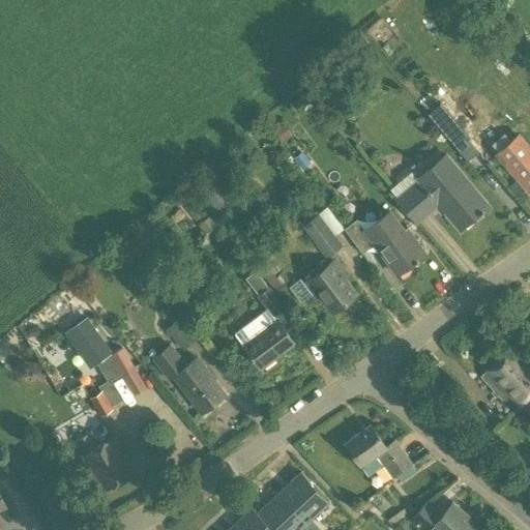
[(439,101),(427,112),(466,160),(477,151),(467,139),(469,137),(439,101)]
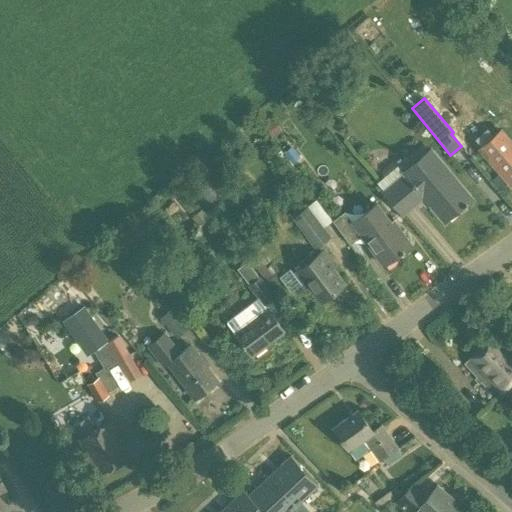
[(271,117),(262,124),(272,137),(281,130),(271,117)]
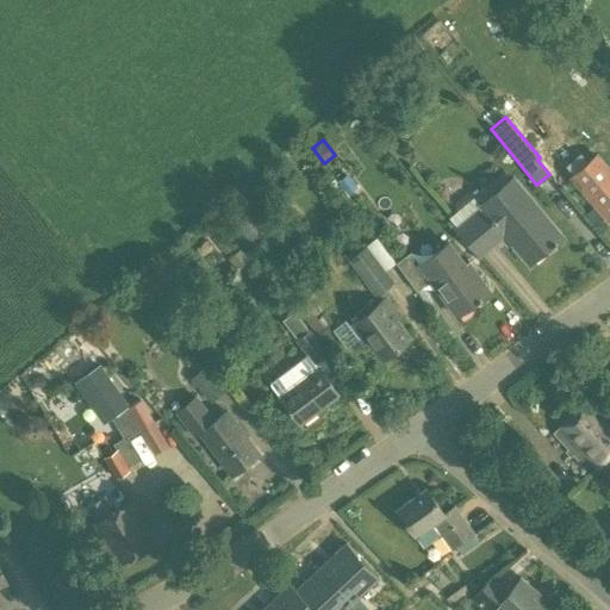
[(608,219),(609,217),(609,170),(597,155),(571,178),(608,219)]
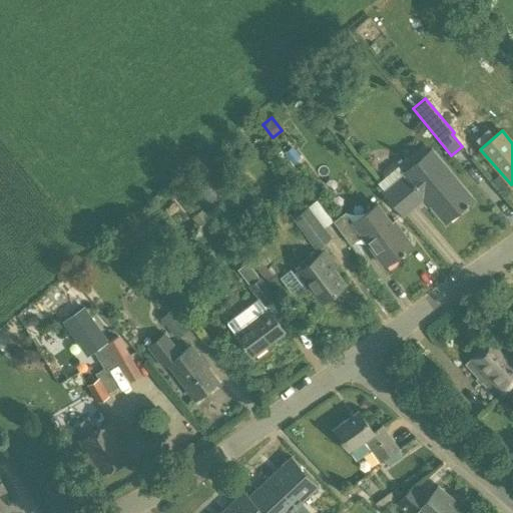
[(472,197),(432,149),(404,173),(405,174),(384,192),(403,214),(423,197),(444,221),(472,197)]
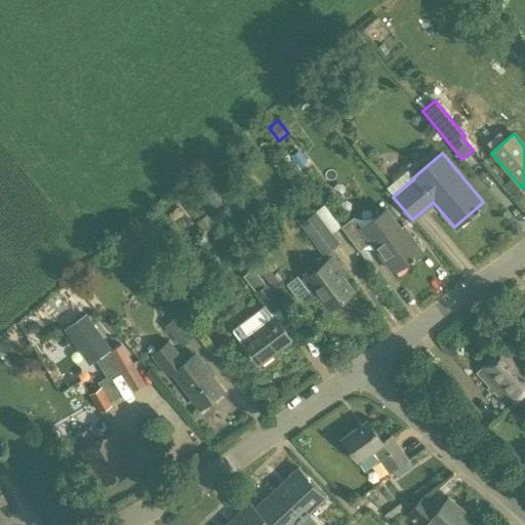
[(207,175),(190,191),(209,213),(223,201),(227,198),(207,175)]
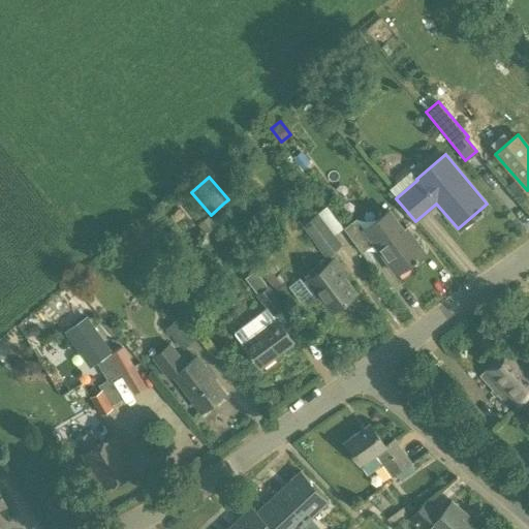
[(403,230),(389,210),(363,228),(396,274),(424,253),(406,228),(403,230)]
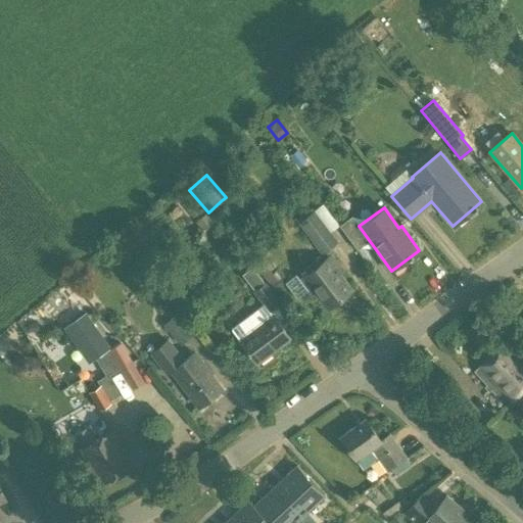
[(327,249),(337,241),(314,209),(297,222),(321,253),(327,249)]
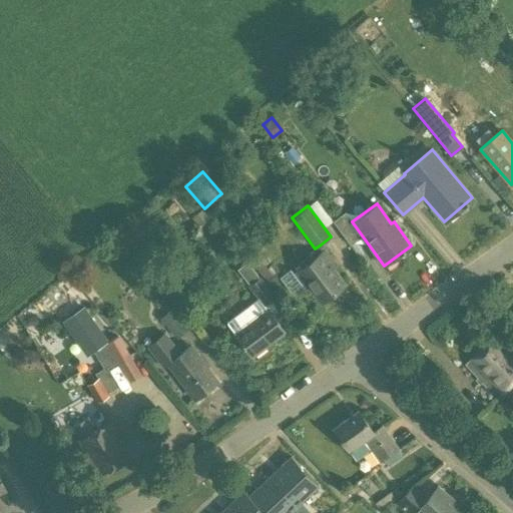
[(345,284),(330,265),(334,262),(325,250),(294,274),(290,269),(282,276),(279,278),(292,294),(302,286),(308,294),(312,291),(321,303),(345,284)]
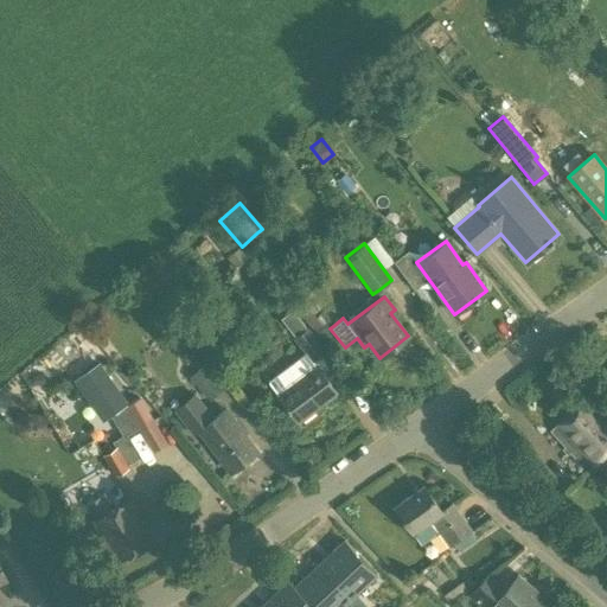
[(315,330),(321,325),(306,306),(300,311),(315,330)]
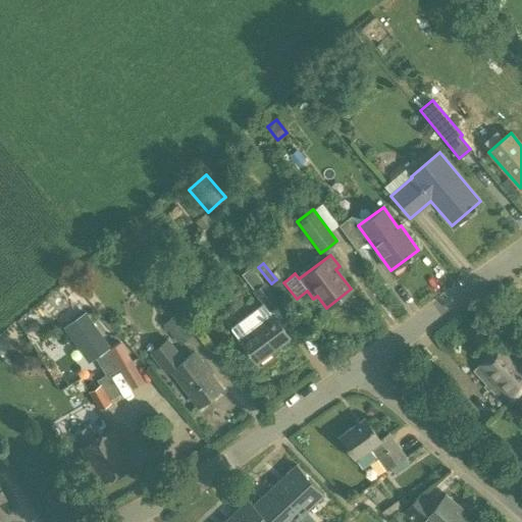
[(279,302),(252,265),(241,273),(250,285),(252,284),(254,289),(252,291),(267,311),(279,302)]
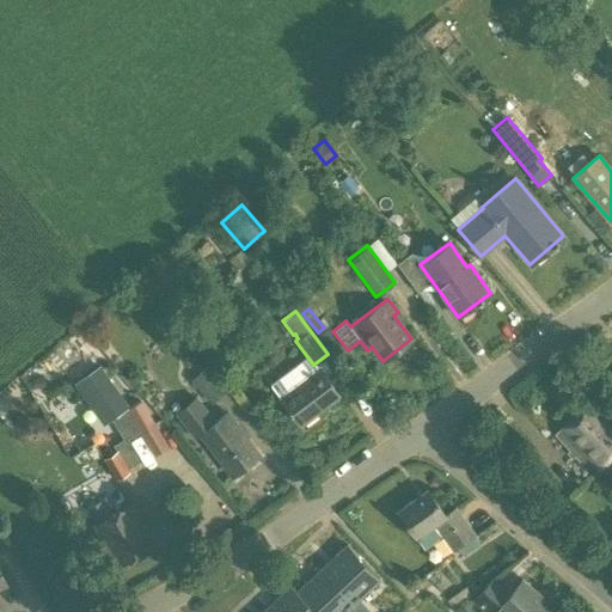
[(90,325),(93,340),(109,337),(105,322),(90,325)]
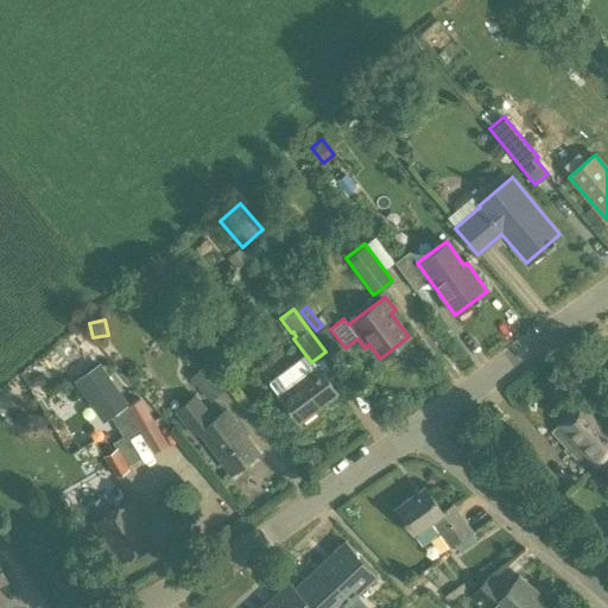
[(92,388),(111,416),(128,405),(99,362),(73,381),(83,394),(92,388)]
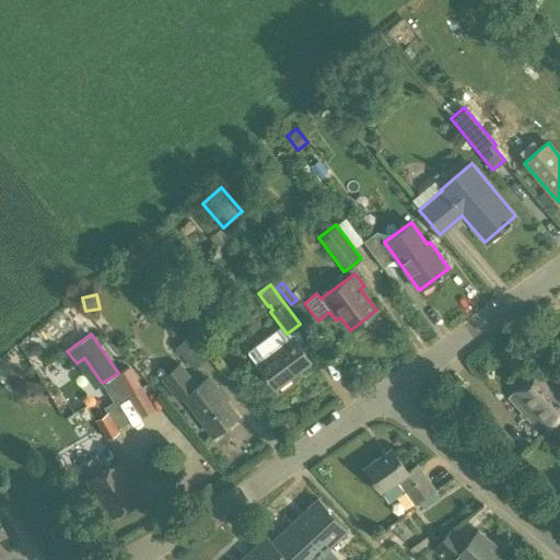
[(193,370),(205,358),(186,337),(173,349),(193,370)]
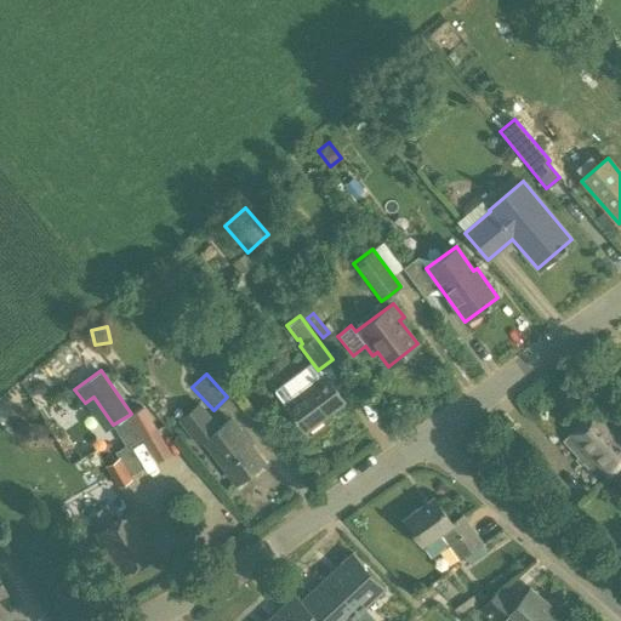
[(306,431),(343,403),(323,375),(285,404),(306,431)]
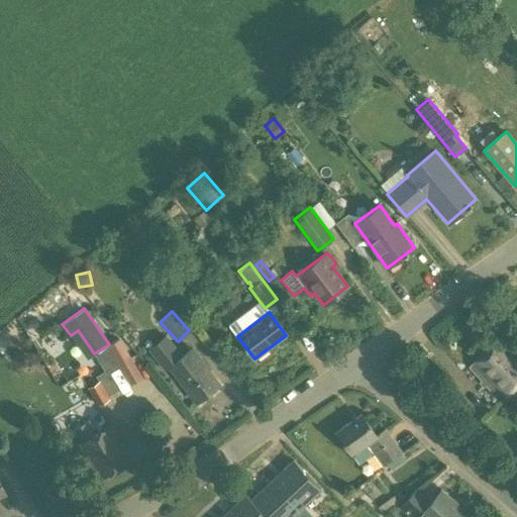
[(27,319),(28,327),(38,325),(36,317),(27,319)]
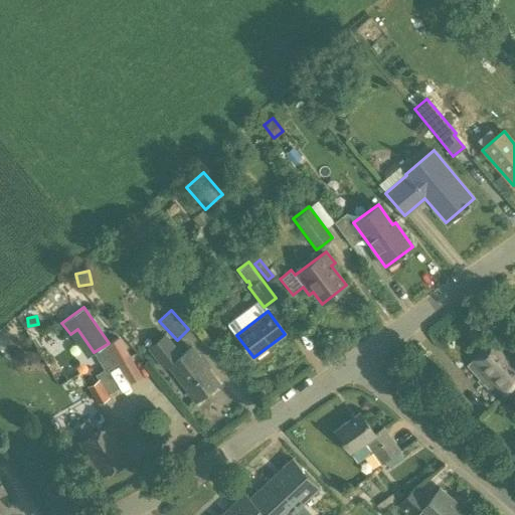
[(182,355),(165,333),(146,348),(163,370),(168,366),(195,401),(218,384),(191,348),(182,355)]
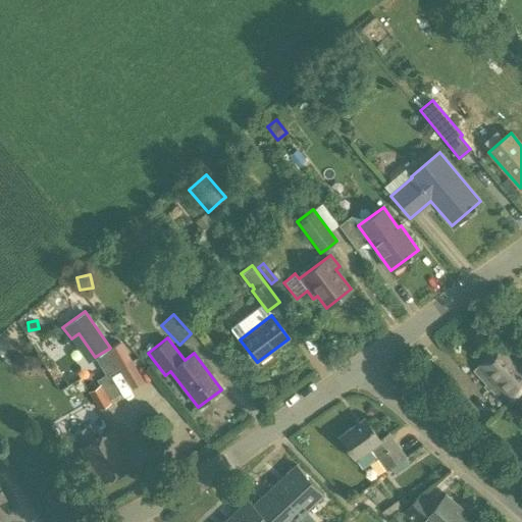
[(521,355),(504,340),(472,371),(506,404),(521,387),(521,355)]
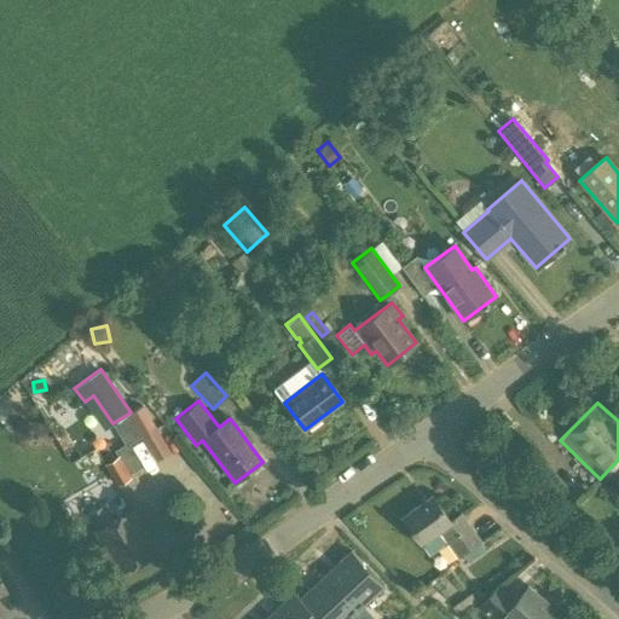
[(132,412),(113,423),(125,445),(155,427),(142,406),(132,412)]
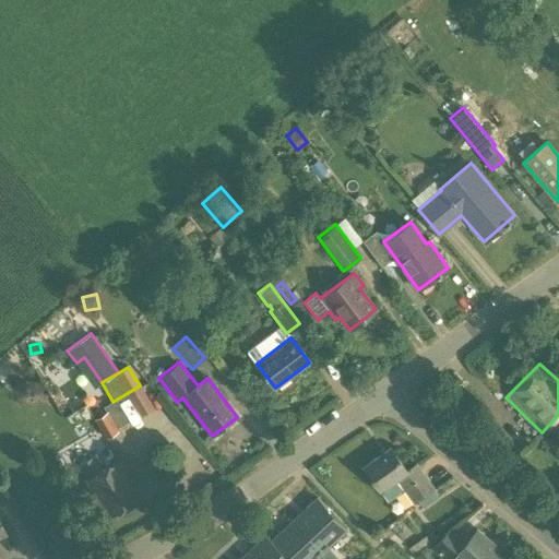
[(108,414),(95,421),(104,437),(117,429),(108,414)]
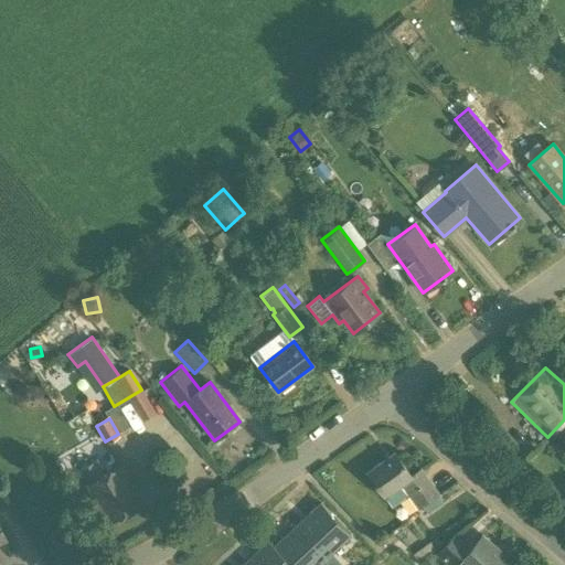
[(411,476),(394,452),(366,471),(384,496),(401,483),(417,508),(437,493),(420,469),(411,476)]
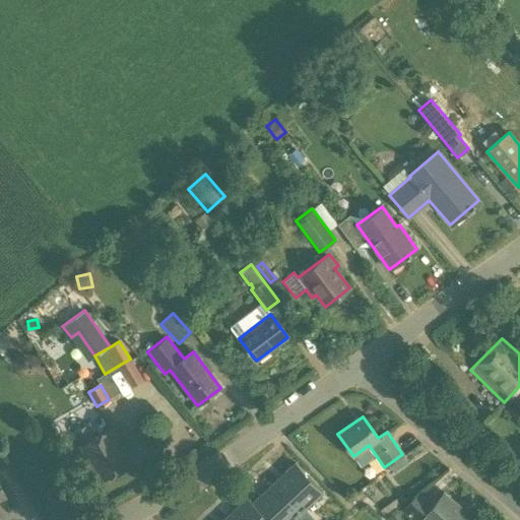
[(94,438),(86,424),(72,432),(79,444),(77,445),(84,457),(76,462),(86,480),(94,476),(94,477),(99,474),(101,478),(130,461),(111,429),(110,430),(94,438)]
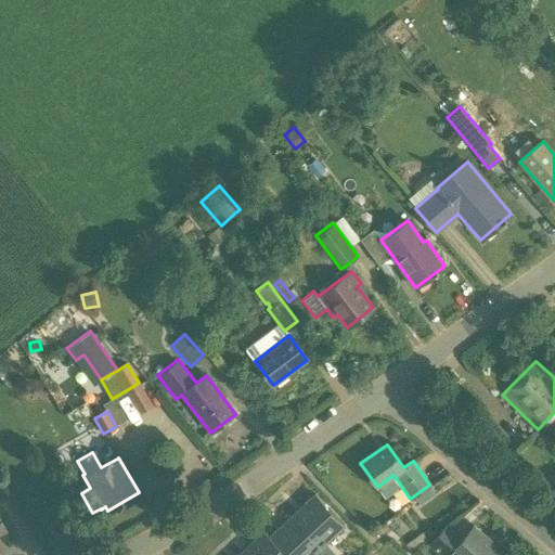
[(313,492),(289,514),(321,547),(325,544),(345,526),(313,492)]
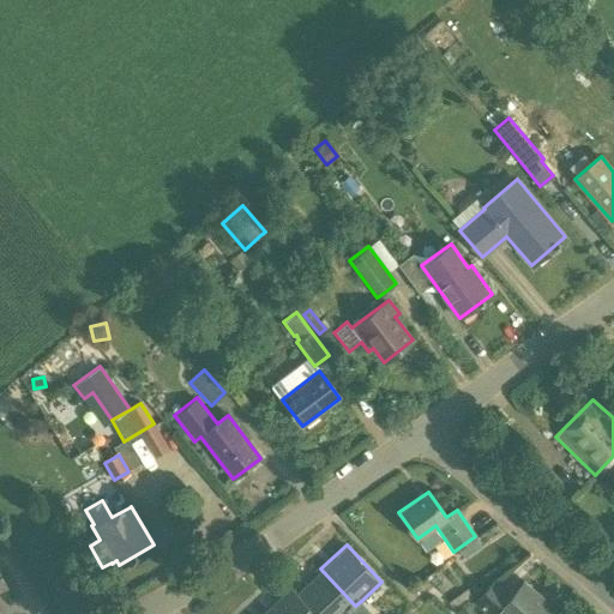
[(320,569),(295,594),(313,613),(345,613),(351,609),(355,606),(320,569)]
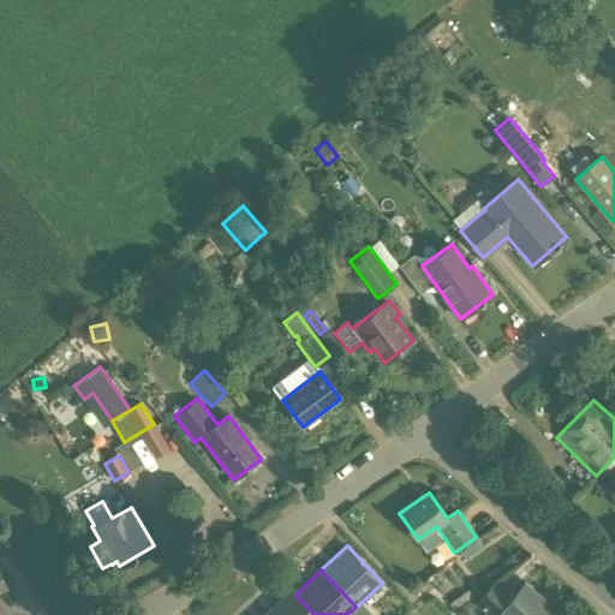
[(512,597),(495,583),(476,604),(489,614),(495,614),(499,613),(501,614),(554,614),(557,611),(525,583),(512,597)]
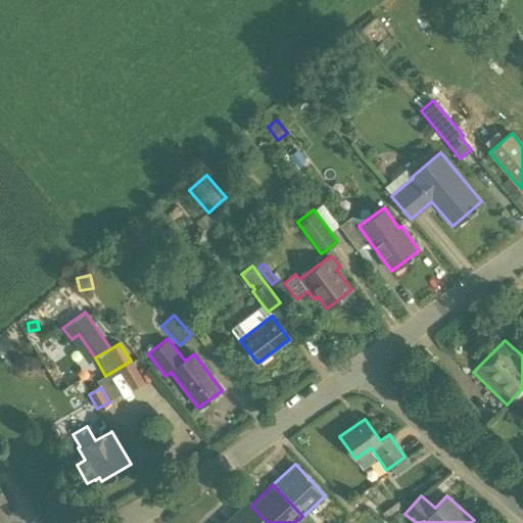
[(246,501),(225,521),(226,522),(267,522),(251,506),(246,501)]
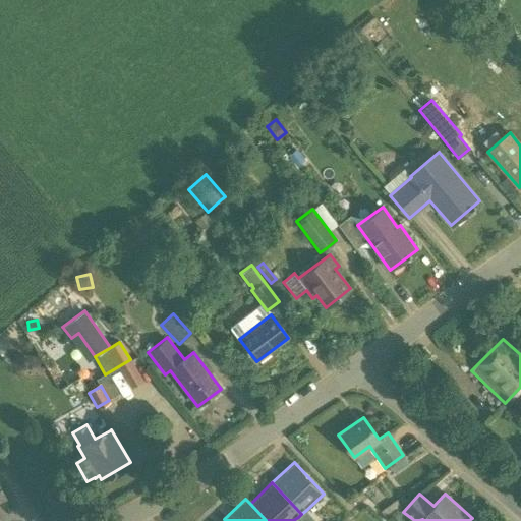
[(301,514),(298,517),(301,520),(311,520),(313,520),(305,511),(301,514)]
